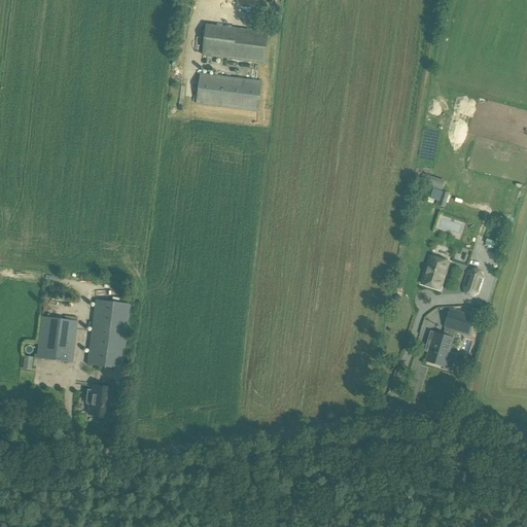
[(245,3),(244,21),(255,22),(255,3),(245,3)]
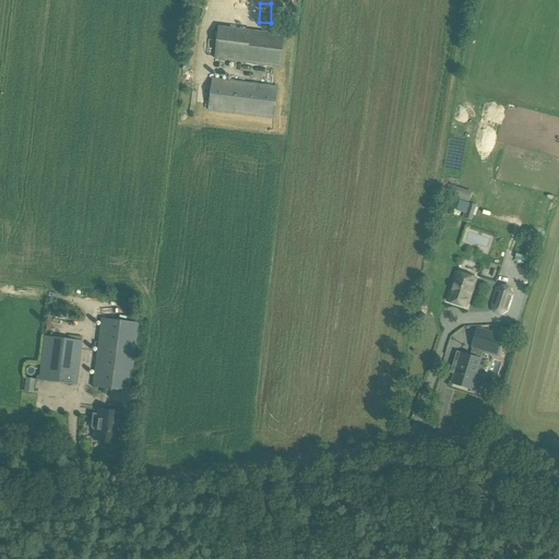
[(219,27),(215,59),(281,68),(284,35),(219,27)]
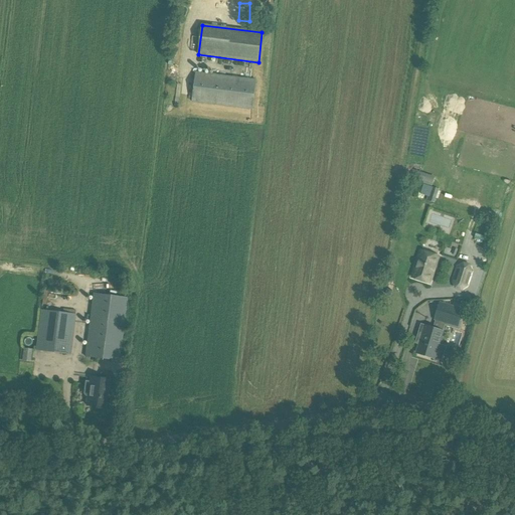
[(196,72),(192,102),(252,110),(255,80),(196,72)]
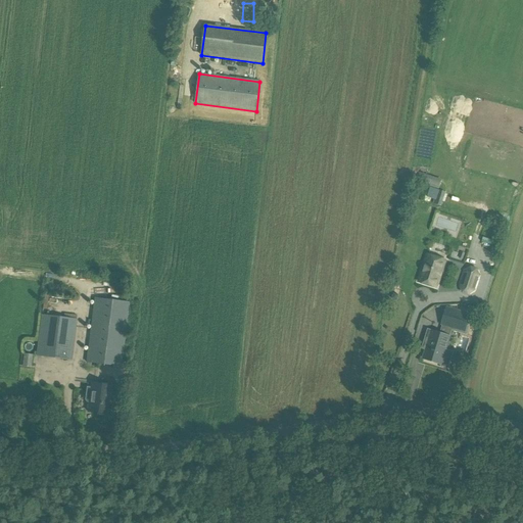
[(429,202),(436,206),(442,193),(435,190),(429,202)]
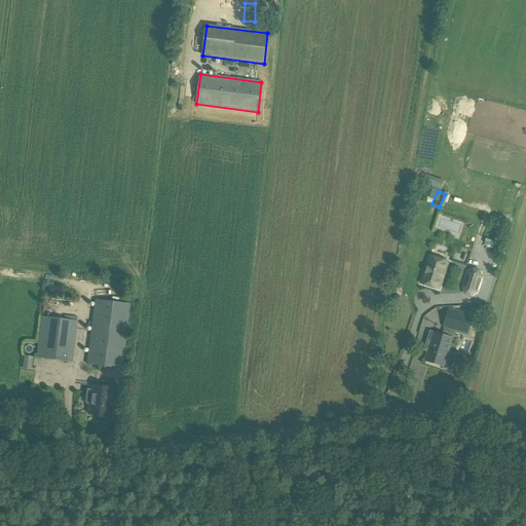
[(426,254),(417,285),(440,291),(449,260),(426,254)]
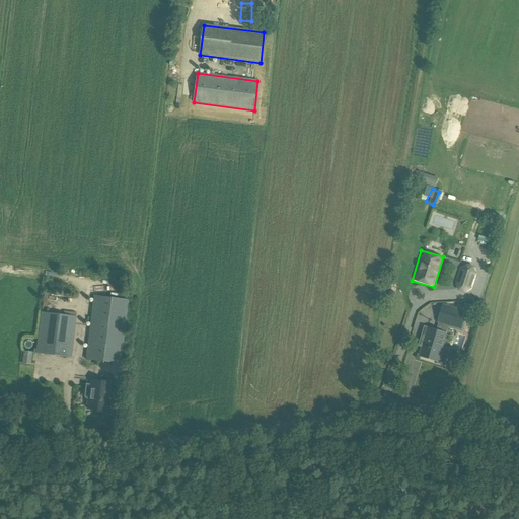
[(459,267),(454,283),(456,290),(463,293),(471,288),(475,274),(472,266),(466,264),(459,267)]
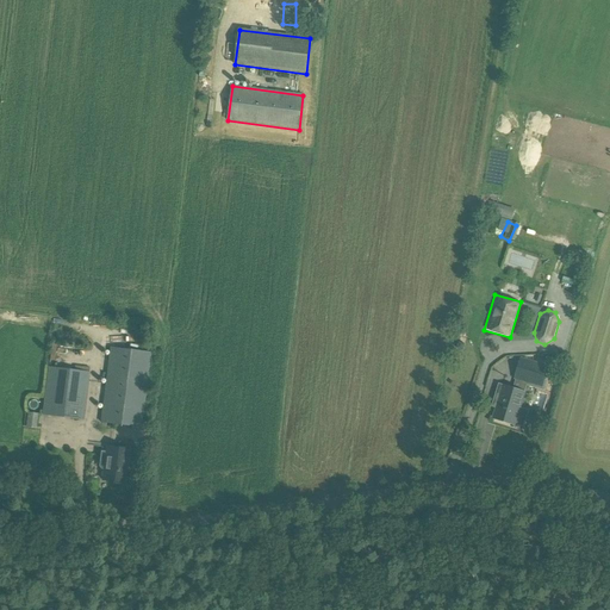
[(110,347),(100,423),(142,428),(151,353),(110,347)]
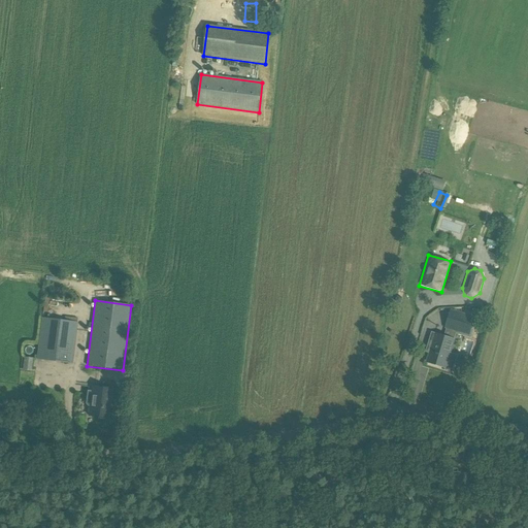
[(449,309),(444,328),(468,334),(473,316),(449,309)]
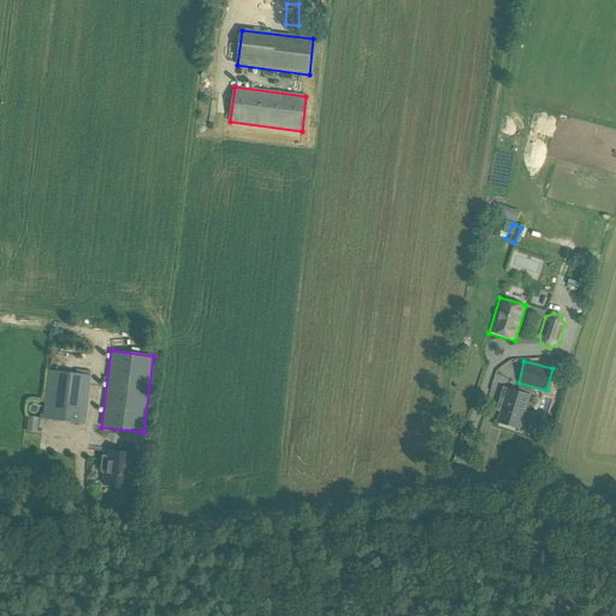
[(49,371),(43,419),(83,424),(89,377),(49,371)]
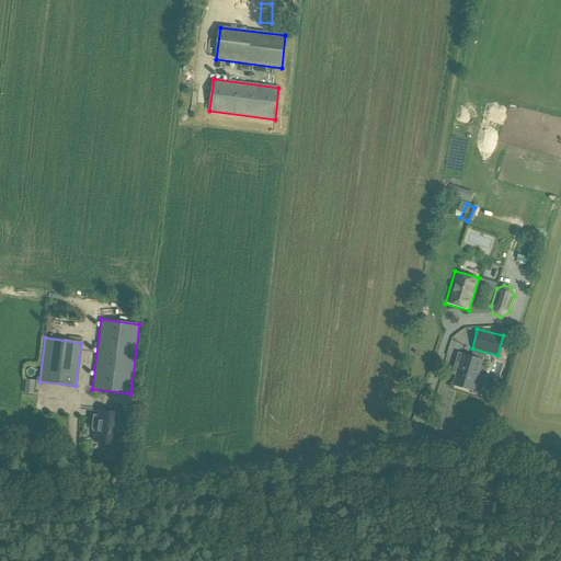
[(462,355),(454,385),(473,391),(482,362),(462,355)]
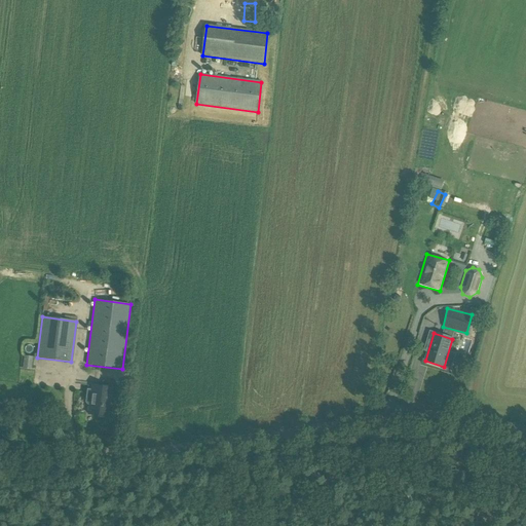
[(466,354),(475,357),(481,337),(473,335),(466,354)]
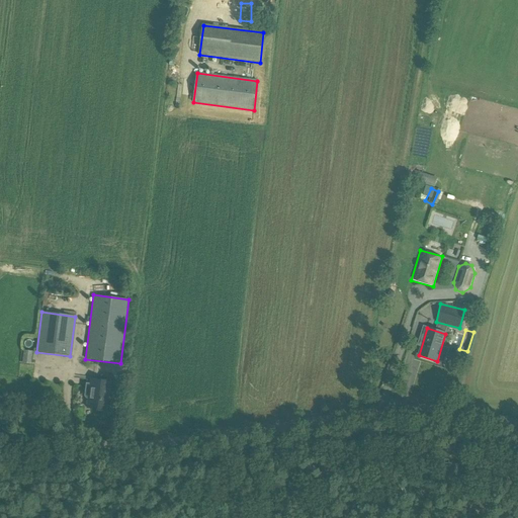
[(23,339),(32,341),(34,333),(24,331),(23,339)]
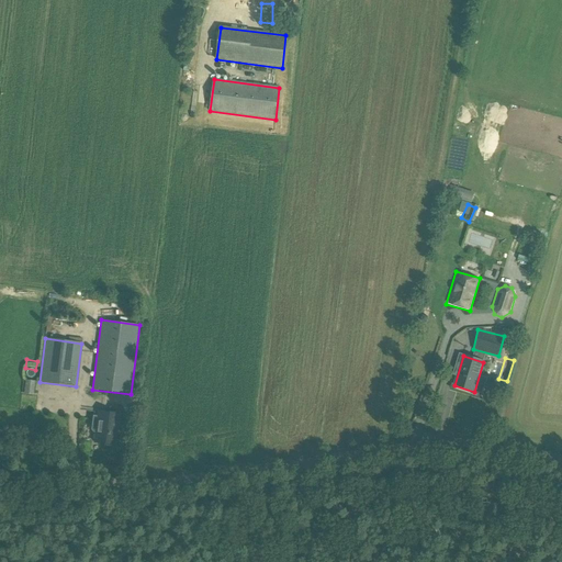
[(98,412),(93,444),(114,447),(119,415),(98,412)]
